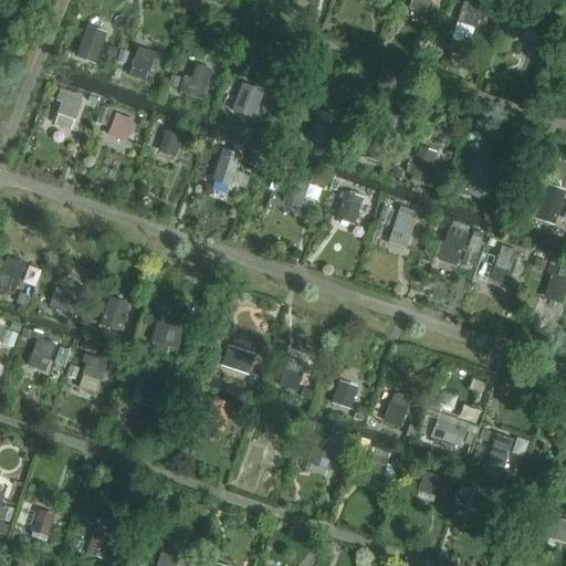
[(413,0),(413,9),(430,11),(431,0),(413,0)]
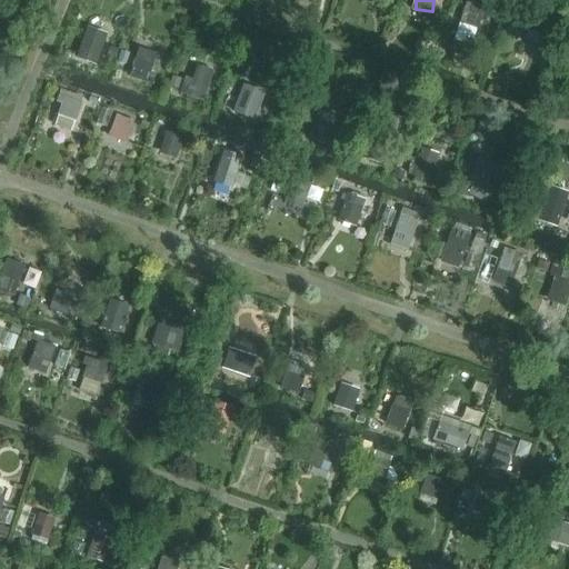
[(100,65),(111,32),(89,25),(78,58),(100,65)]
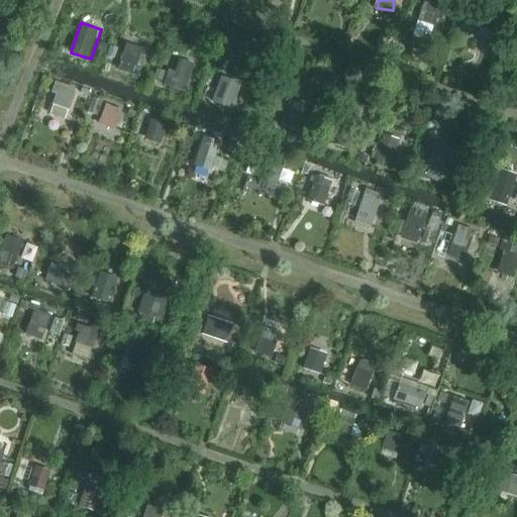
[(147,83),(157,59),(125,47),(117,72),(147,83)]
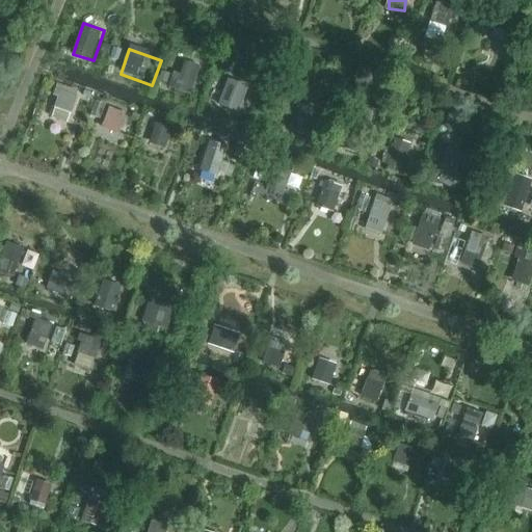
[(179,57),(168,87),(192,95),(202,64),(179,57)]
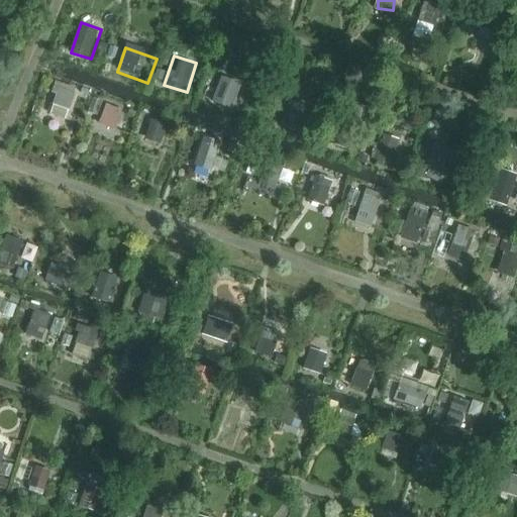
[(222,75),(213,102),(234,108),(242,82),(222,75)]
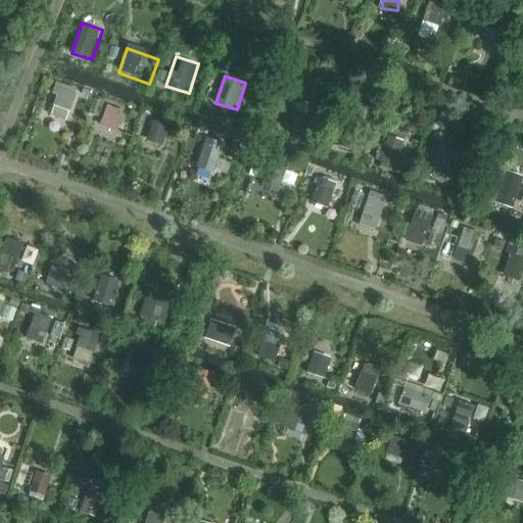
[(52,104),(73,109),(79,88),(58,83),(52,104)]
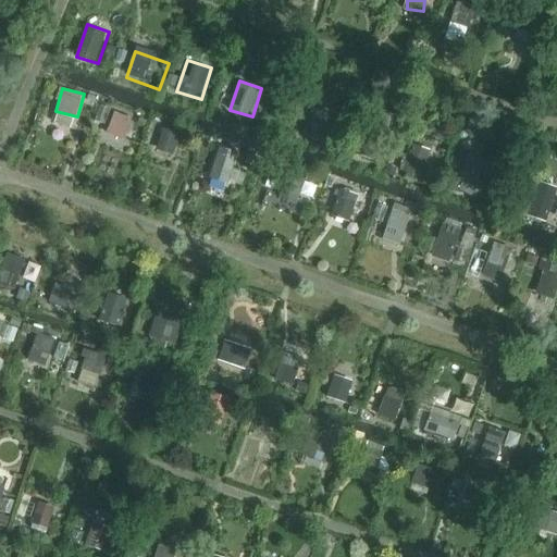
[(115,111),(108,133),(125,139),(133,118),(115,111)]
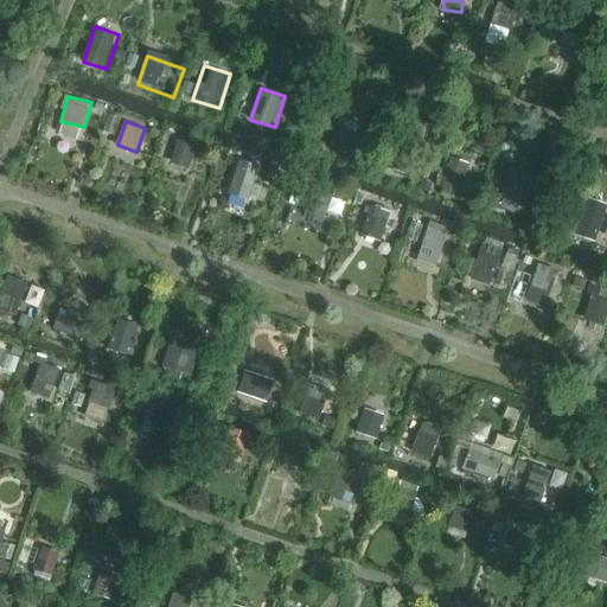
[(376,132),(345,121),(332,160),(363,170),(376,132)]
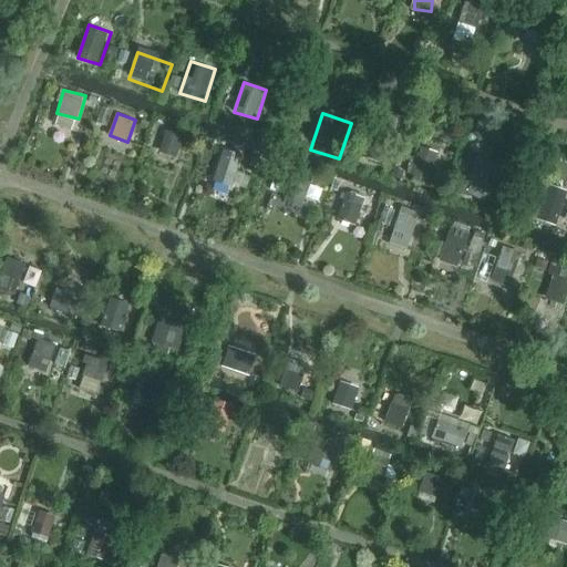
[(160,152),(178,158),(186,136),(167,130),(160,152)]
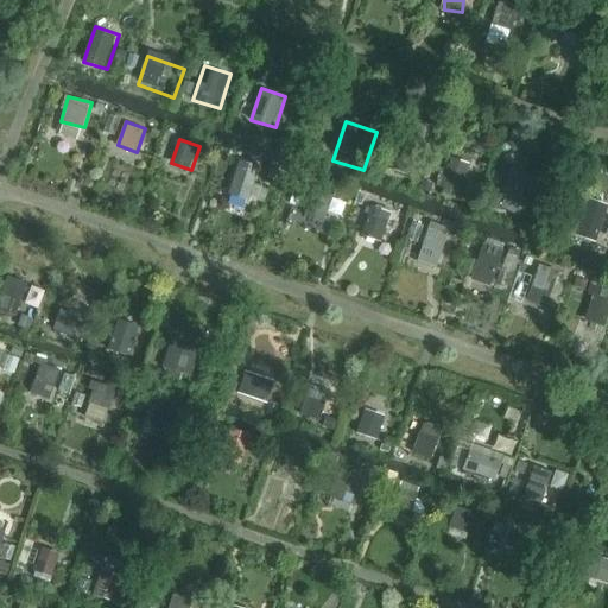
[(451,156),(439,185),(461,194),(473,164),(451,156)]
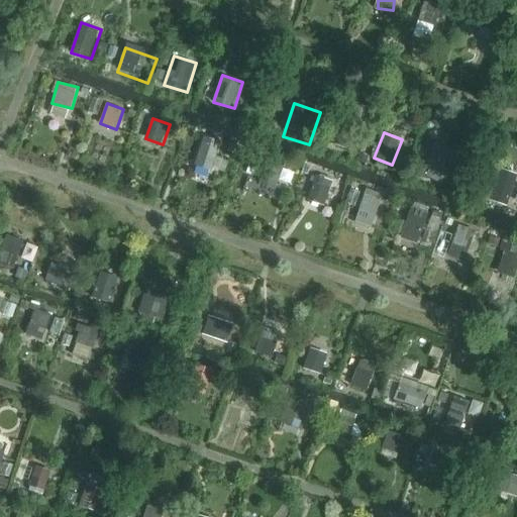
[(213,177),(228,146),(204,134),(189,166),(213,177)]
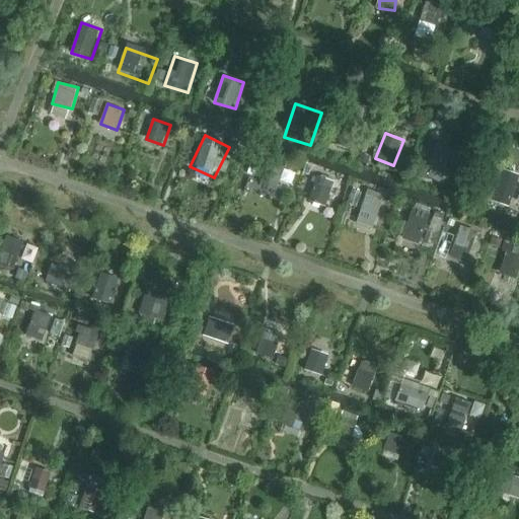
[(453,190),(462,164),(433,154),(425,179),(453,190)]
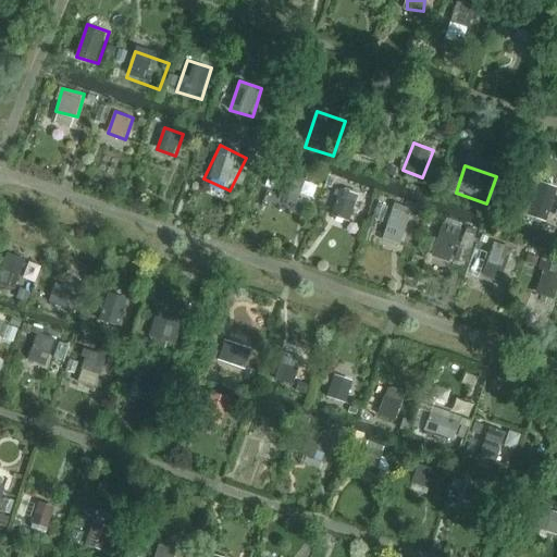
[(556,186),(540,181),(529,215),(548,221),(556,192),(556,186)]
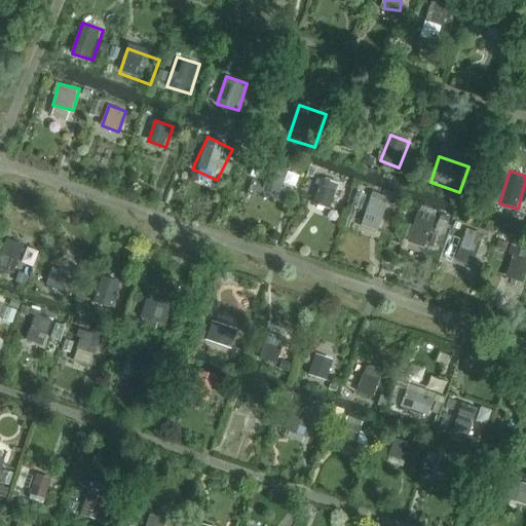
[(313,202),(331,209),(339,184),(322,178),(313,202)]
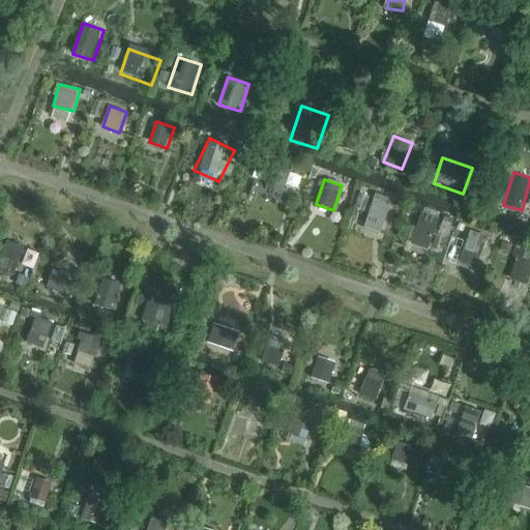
[(398,212),(369,201),(358,230),(387,240),(398,212)]
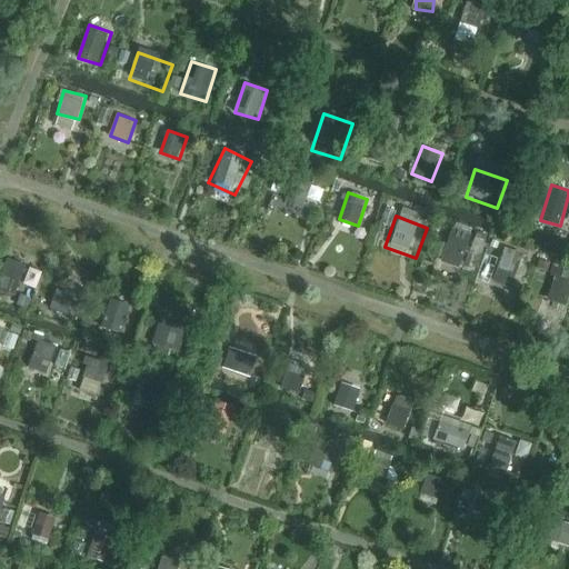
[(441,260),(459,268),(475,232),(456,225),(441,260)]
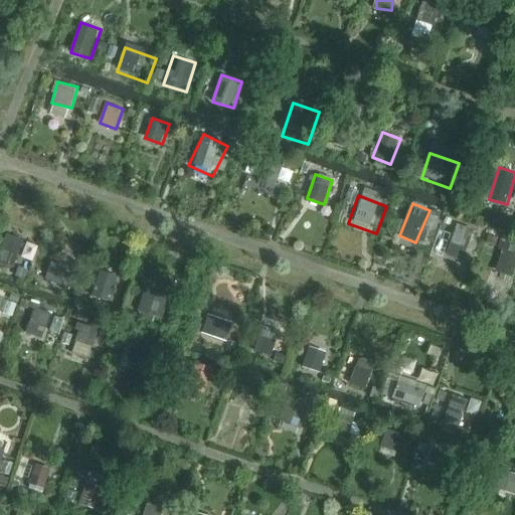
[(438,230),(435,254),(446,255),(444,268),(456,270),(458,259),(468,260),(472,226),(457,224),(455,232),(438,230)]
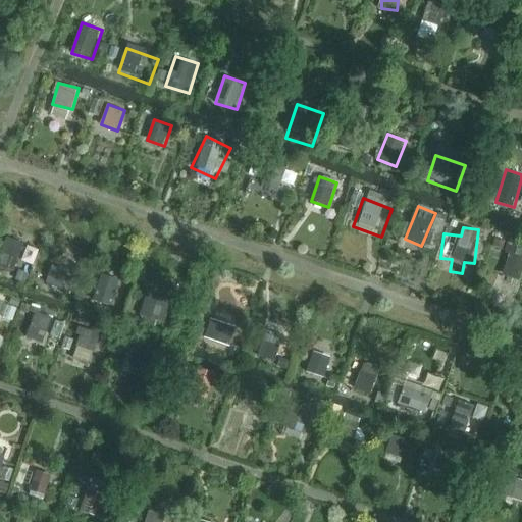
[(33,253),(7,241),(0,254),(0,271),(19,280),(33,253)]
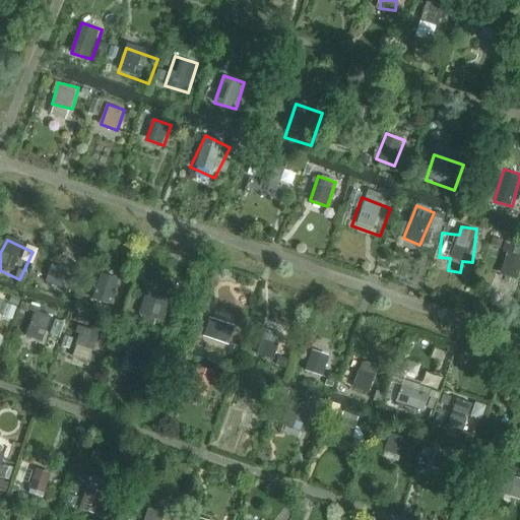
[(502,275),(519,278),(519,247),(507,245),(502,275)]
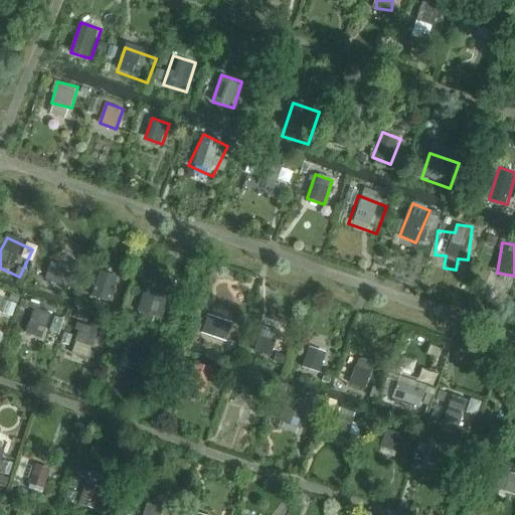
[(48,280),(63,282),(66,266),(51,263),(48,280)]
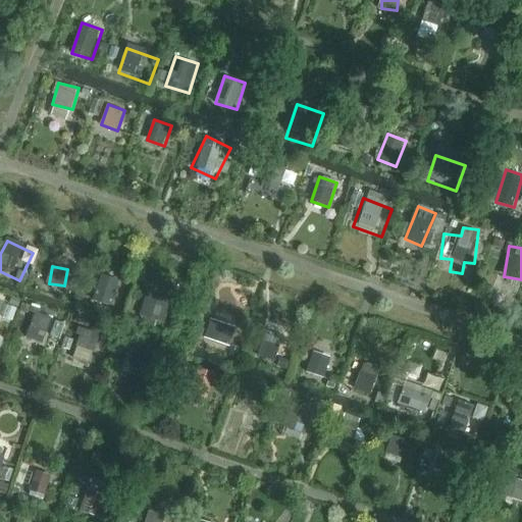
[(102,273),(94,298),(113,304),(120,278),(102,273)]
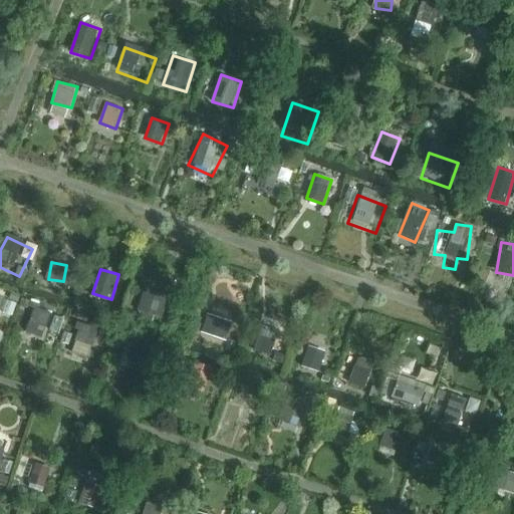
[(4,312),(13,315),(20,298),(11,295),(4,312)]
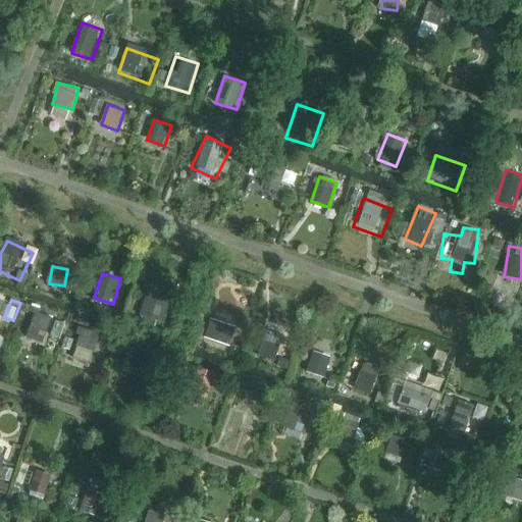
[(168,309),(143,300),(132,329),(157,340),(168,309)]
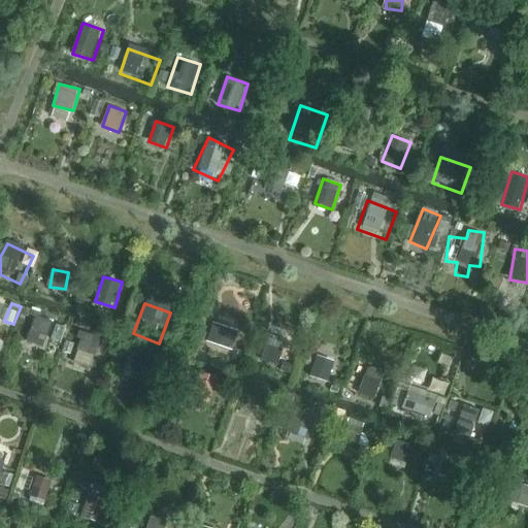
[(35,311),(26,340),(45,347),(55,318),(35,311)]
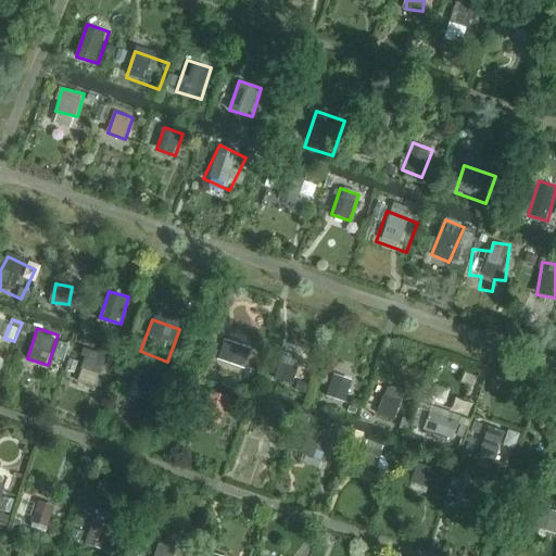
[(217,359),(245,370),(254,349),(226,338),(217,359)]
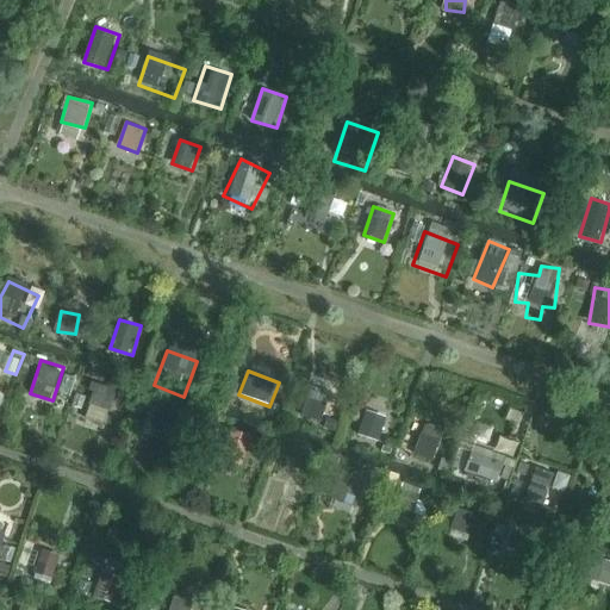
[(80,392),(75,414),(110,422),(117,387),(93,381),(89,394),(80,392)]
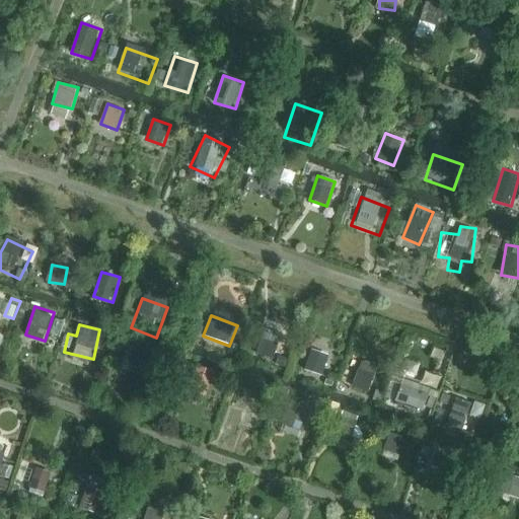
[(274,358),(284,330),(267,324),(257,352),(274,358)]
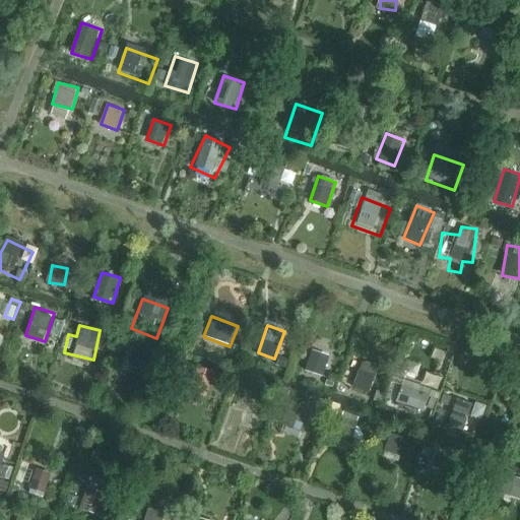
[(129,342),(123,365),(144,370),(150,347),(129,342)]
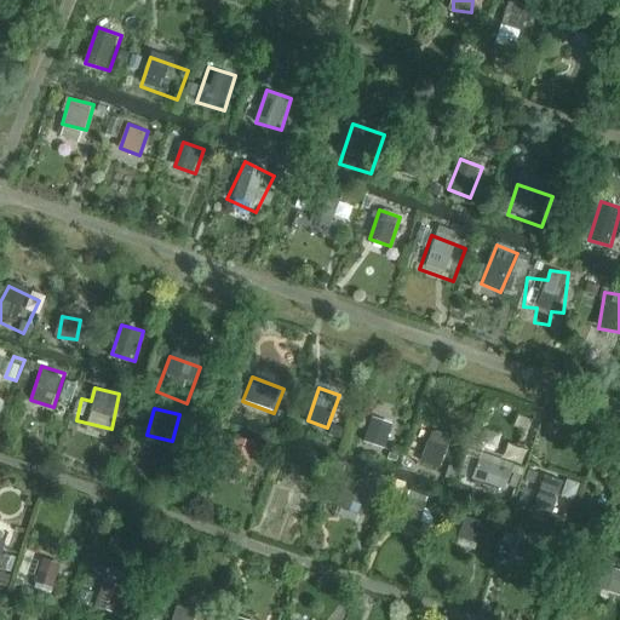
[(394,461),(407,430),(368,414),(356,447),(394,461)]
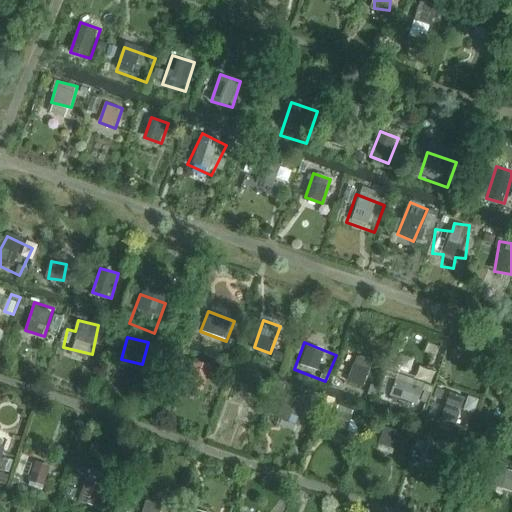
[(364,387),(374,360),(358,354),(347,380),(364,387)]
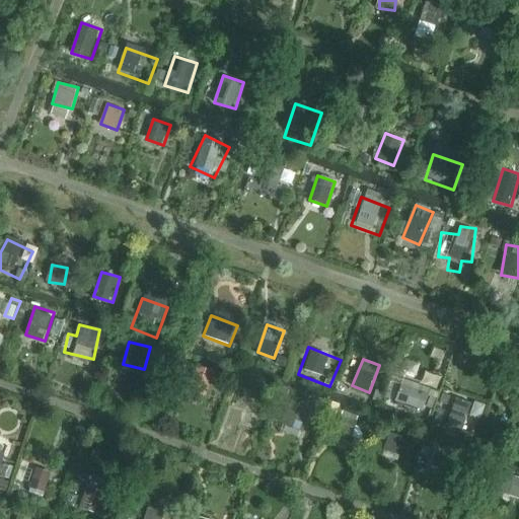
[(190,389),(208,394),(215,370),(197,365),(190,389)]
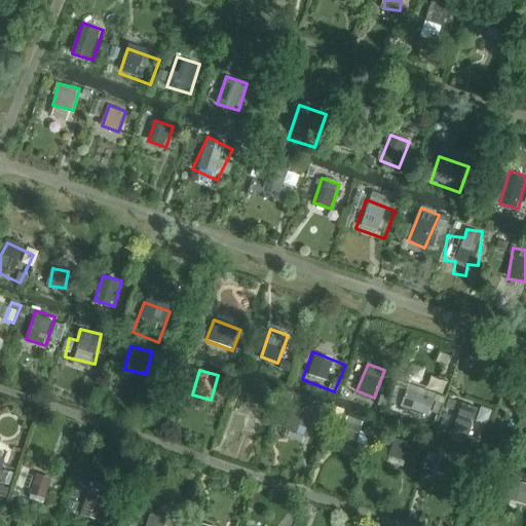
[(408,410),(424,414),(429,396),(413,390),(408,410)]
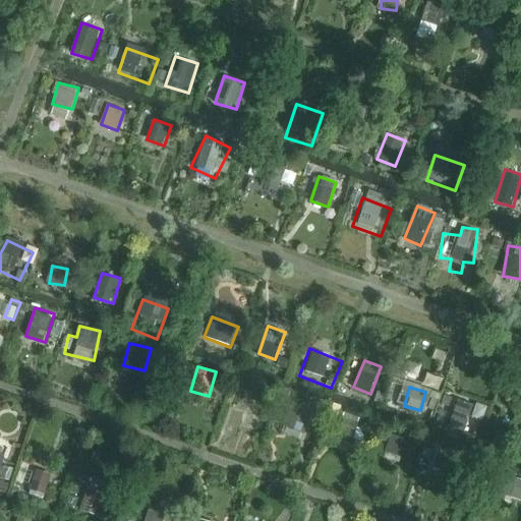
[(304,433),(315,406),(289,396),(279,423),(304,433)]
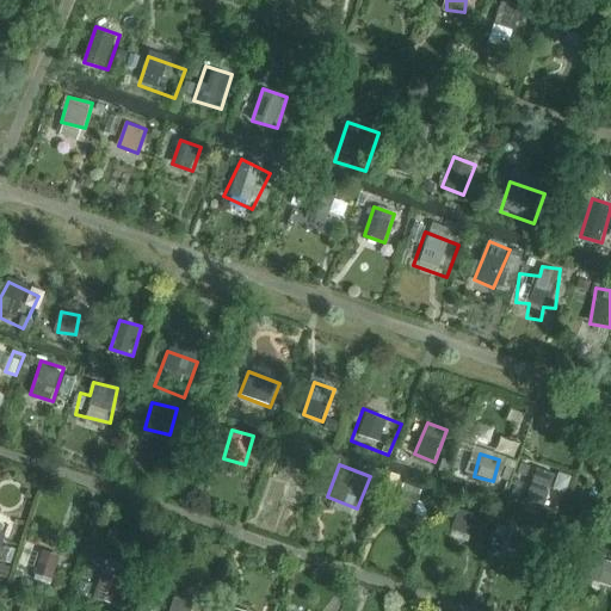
[(563,477),(534,466),(519,504),(549,514),(563,477)]
